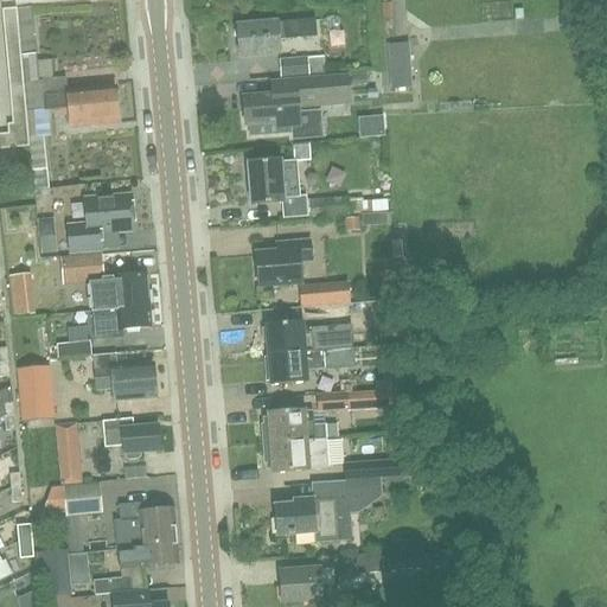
[(10,148),(29,146),(34,190),(49,189),(44,138),(50,136),(48,110),(70,109),(72,127),(120,122),(116,85),(69,90),(68,78),(52,80),(51,59),(37,61),(36,53),(31,7),(16,8),(2,10),(12,123),(7,125),(10,148)]
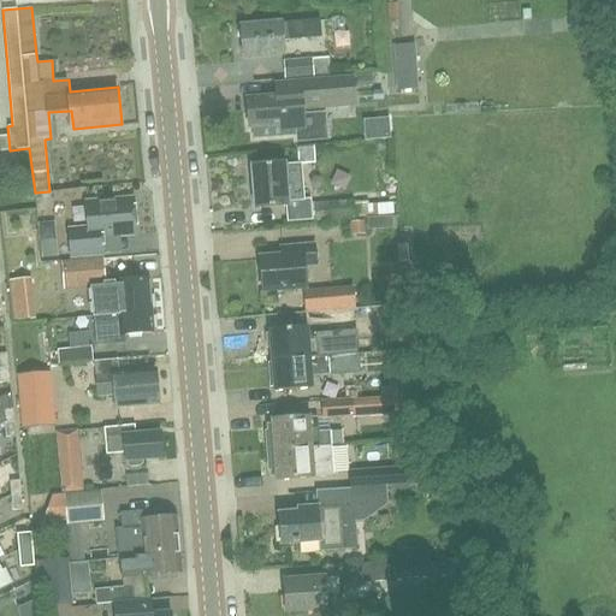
[(243,58),(284,54),(283,40),(320,36),(319,19),(282,23),(241,27),(243,58)]
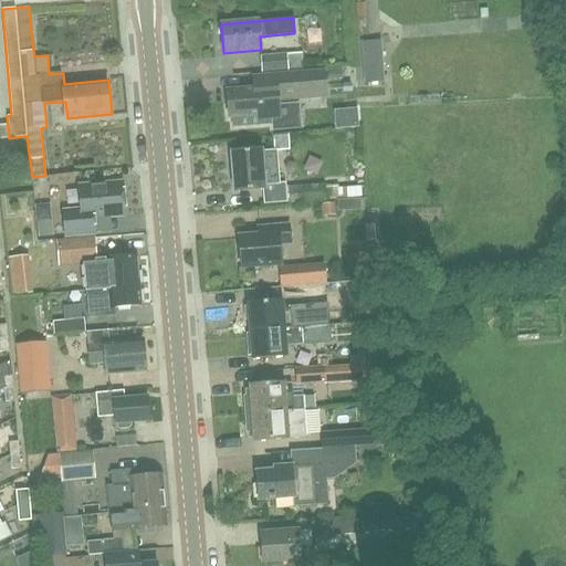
[(384,82),(381,40),(360,42),(364,83),(384,82)]
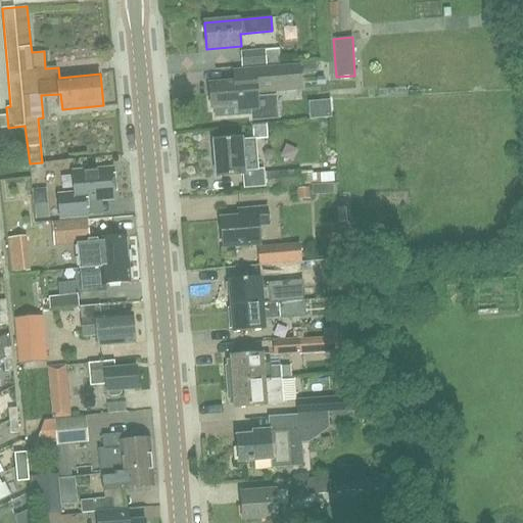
[(241,67),(267,65),(280,64),(279,49),(265,50),(265,49),(240,51),(241,67)]
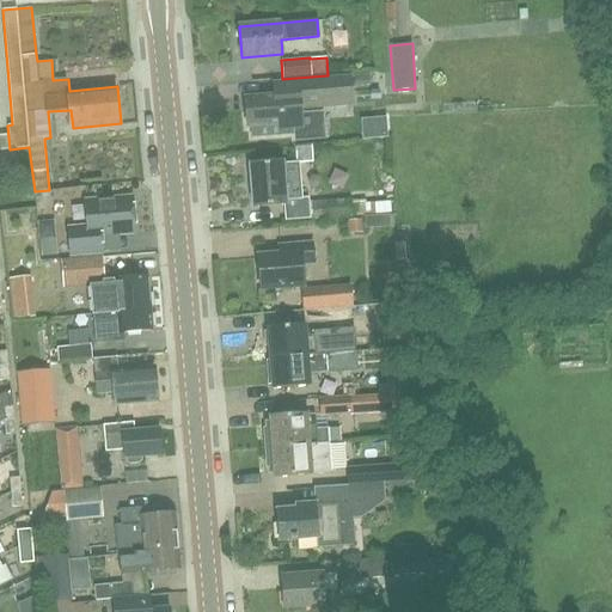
[(344,78),(307,80),(310,106),(346,104),(344,78)]
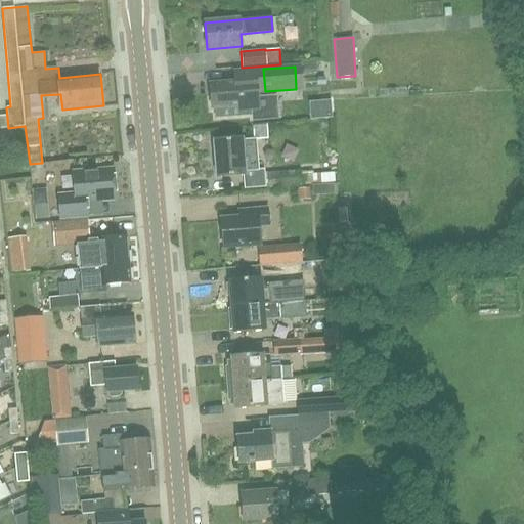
[(273,97),(257,98),(256,92),(265,91),(263,69),(233,72),(234,82),(209,84),(210,110),(214,108),(215,117),(252,115),(252,121),(274,119),(273,97)]
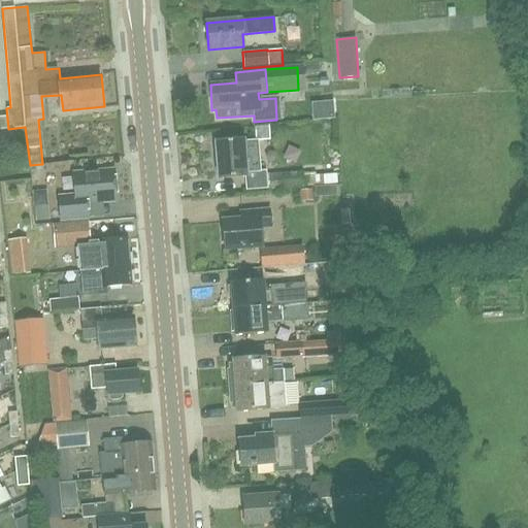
[(245,177),(246,191),(267,189),(266,170),(259,171),(256,141),(243,142),(243,140),(215,142),(217,179),(245,177)]
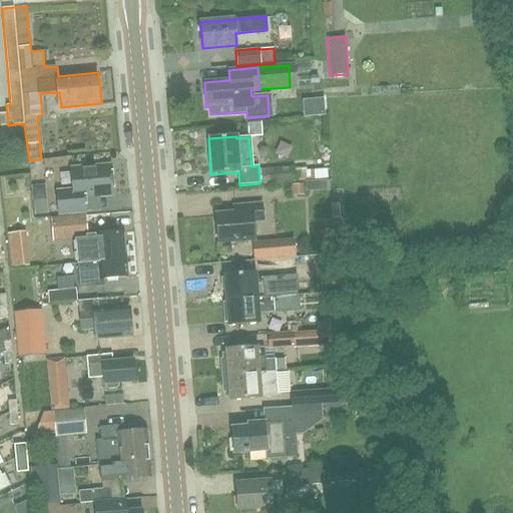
[(57,191),(59,214),(85,211),(84,197),(113,195),(110,165),(71,168),(73,190),(57,191)]
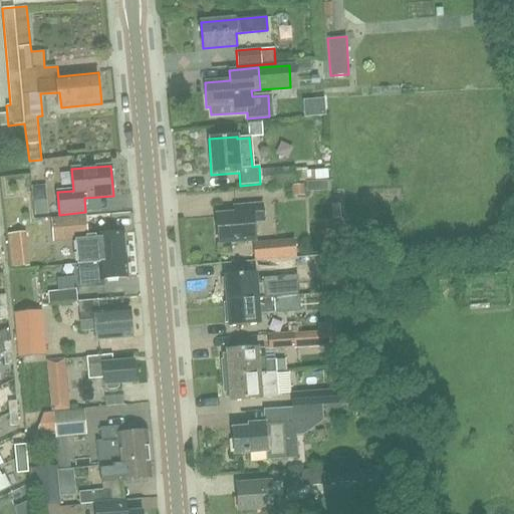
[(295,182),(328,180),(328,169),(306,171),(306,168),(294,169),(294,168),(261,169),(262,184),(295,182)]
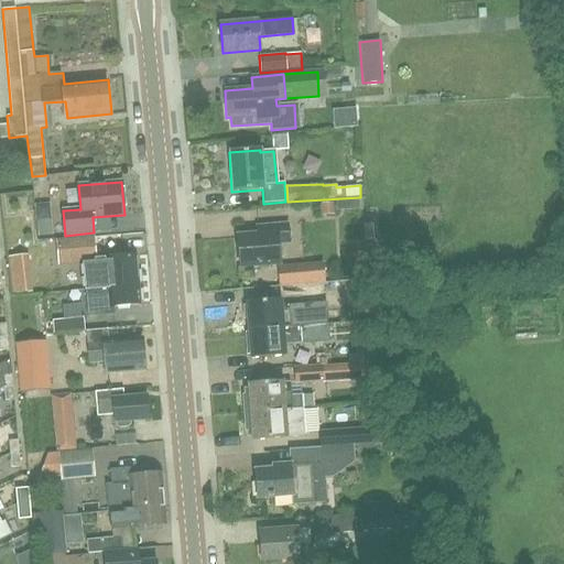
[(318,204),(320,216),(337,214),(336,203),(318,204)]
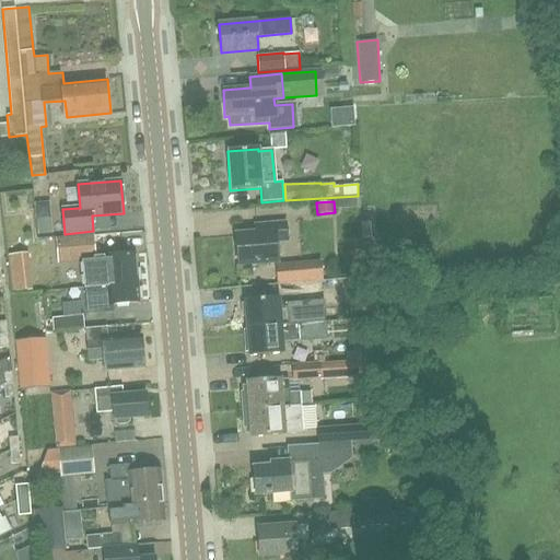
[(61,235),(61,219),(48,219),(48,234),(61,235)]
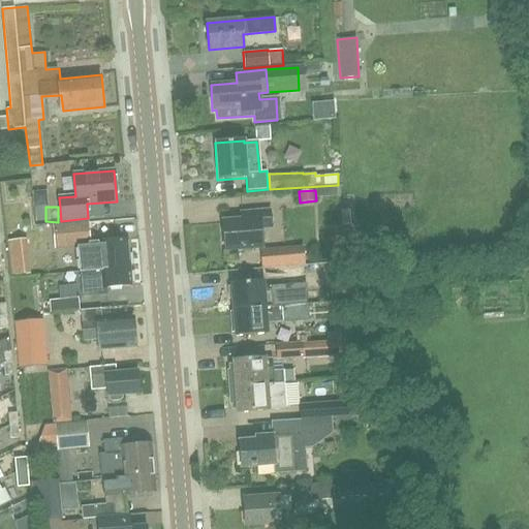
[(224,250),(261,247),(260,228),(271,227),(269,211),(241,213),(241,220),(222,221),(224,250)]
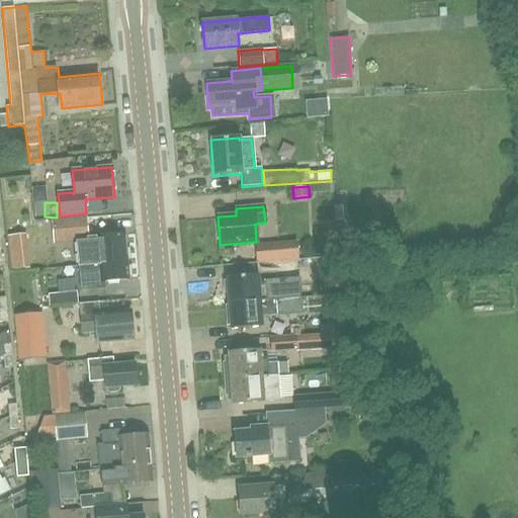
[(77,239),(88,238),(86,219),(54,222),(56,242),(77,240),(77,239)]
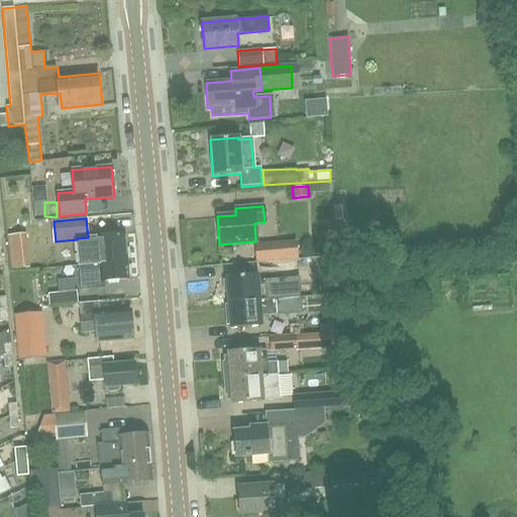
[(88,237),(77,238),(77,239),(80,267),(128,262),(125,233),(88,237)]
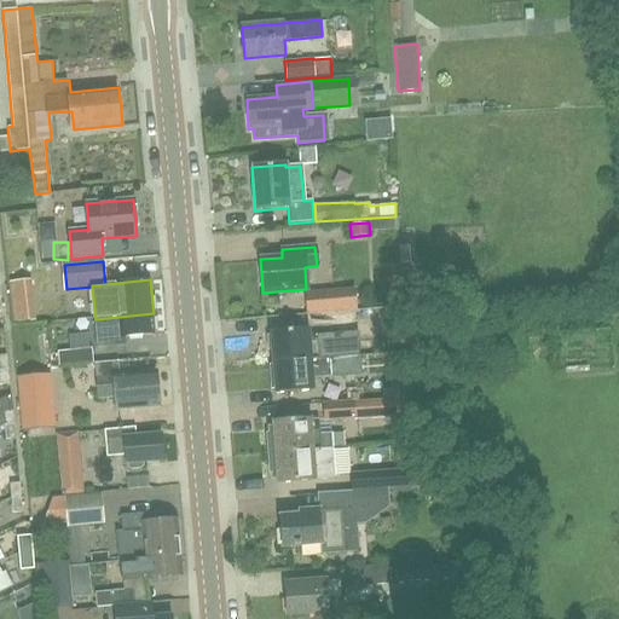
[(358,310),(357,294),(333,295),(334,312),(358,310)]
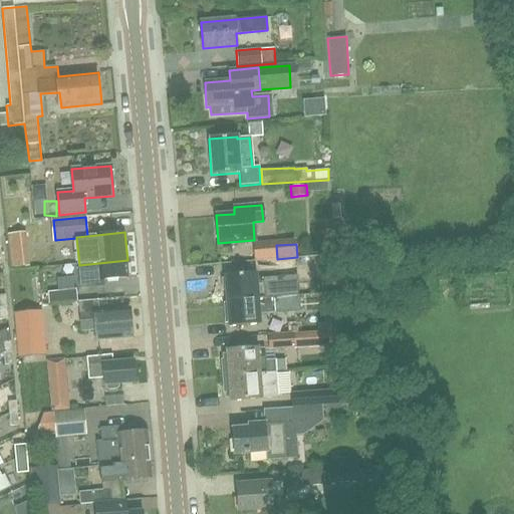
[(28,255),(9,257),(10,269),(29,267),(28,255)]
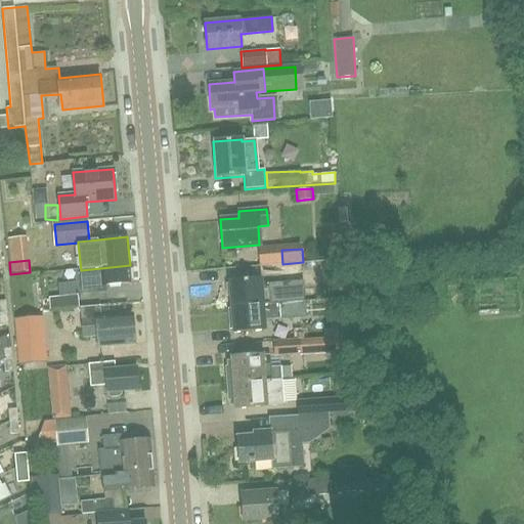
[(130,265),(81,270),(83,295),(105,293),(104,286),(131,282),(130,265)]
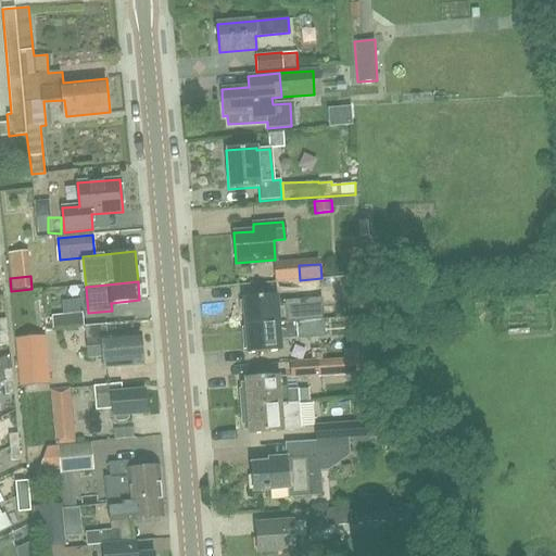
[(243,303),(240,303),(241,314),(243,314),(244,326),(320,319),(319,301),(277,304),(276,297),(242,299),(243,303)]
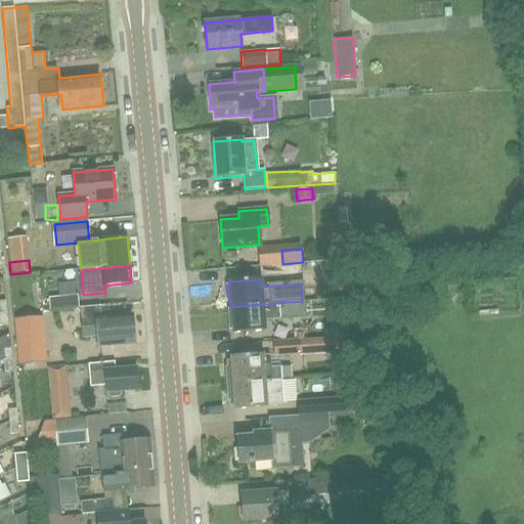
[(78,295),(48,298),(50,310),(79,307),(78,295)]
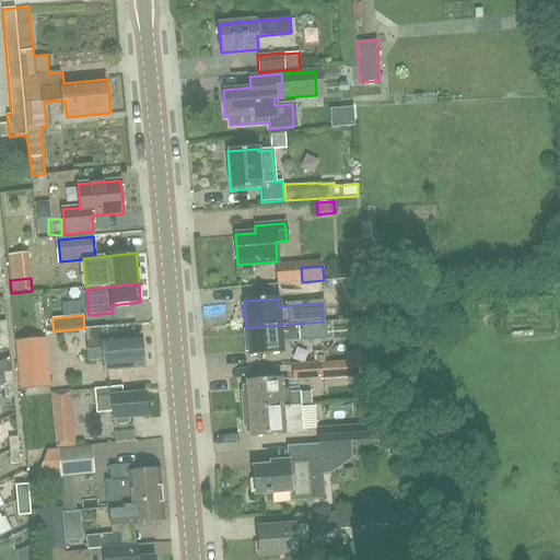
[(352,337),(372,335),(371,321),(351,322),(352,337)]
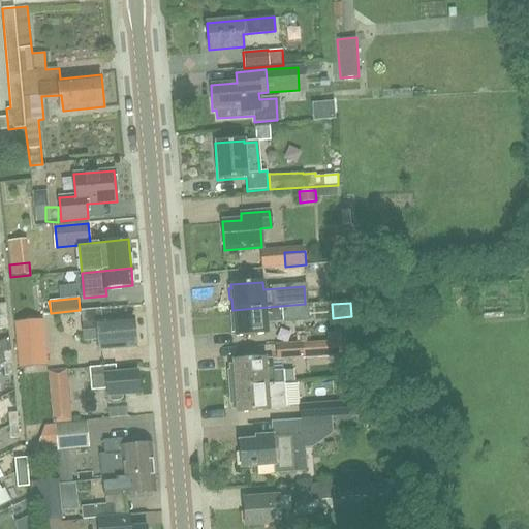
[(307,319),(306,304),(305,304),(232,310),(234,322),(230,322),(231,332),(235,332),(235,336),(267,334),(266,323),(307,319)]
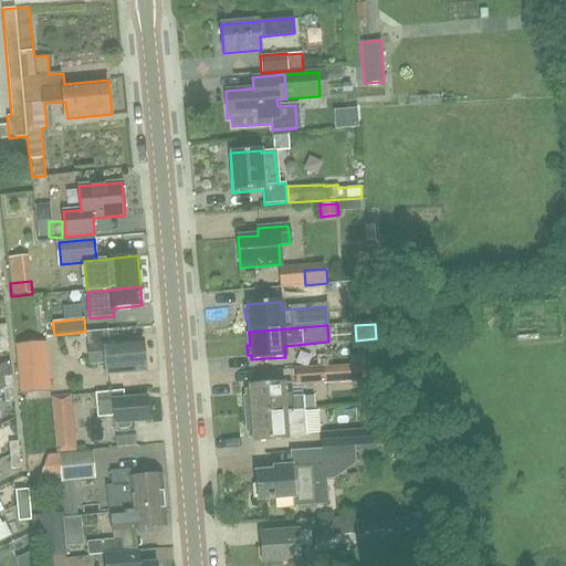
[(146,370),(143,339),(88,345),(91,363),(105,360),(106,375),(146,370)]
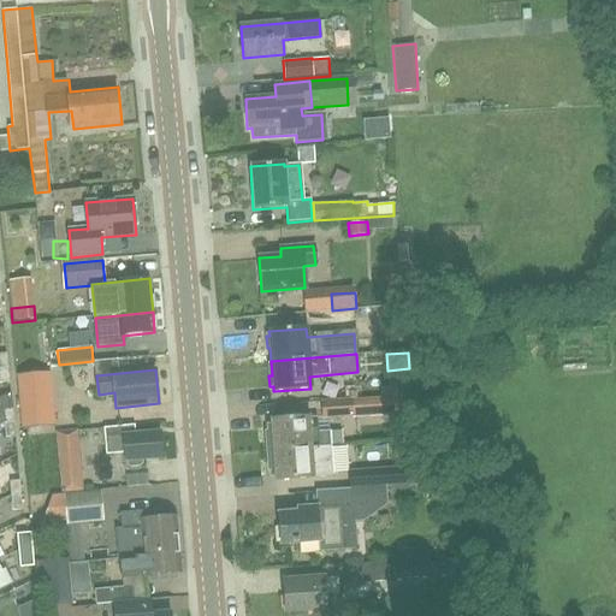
[(29,374),(31,431),(66,428),(63,372),(29,374)]
